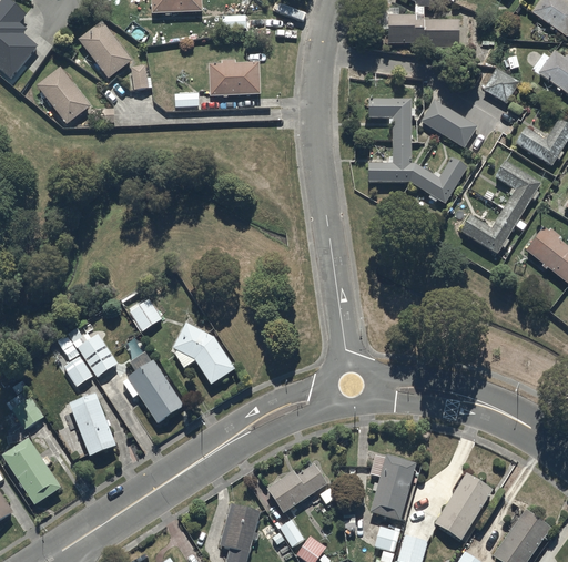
[(0,68),(10,78),(38,44),(23,32),(27,29),(20,22),(27,13),(11,0),(0,0),(0,68)]
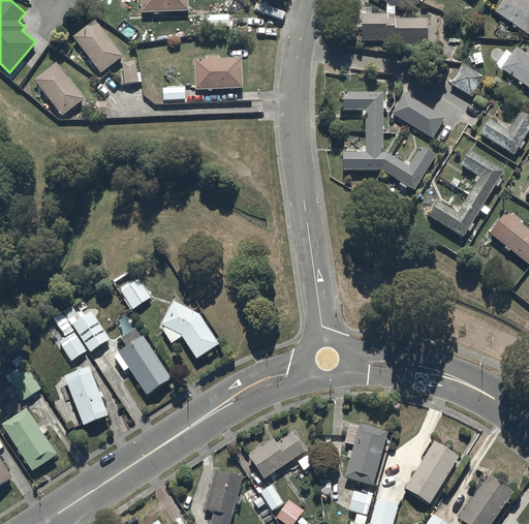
[(139,0),(141,11),(154,11),(154,13),(157,13),(157,10),(188,10),(187,0),(139,0)]
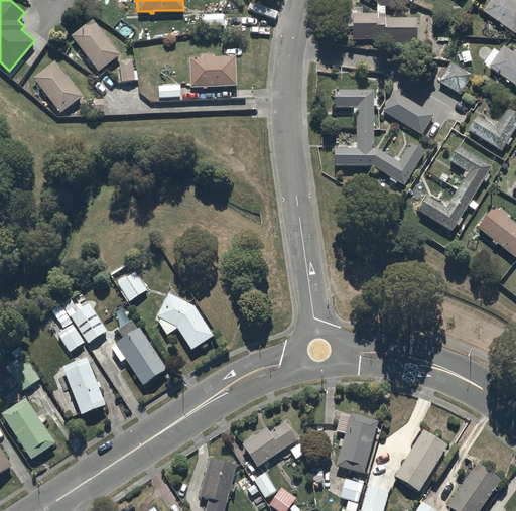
[(393,5),(395,0),(377,0),(377,5),(377,12),(362,12),(362,6),(346,6),(346,25),(352,25),(352,38),(376,38),(376,43),(417,43),(417,17),(385,17),(385,5),(393,5)]
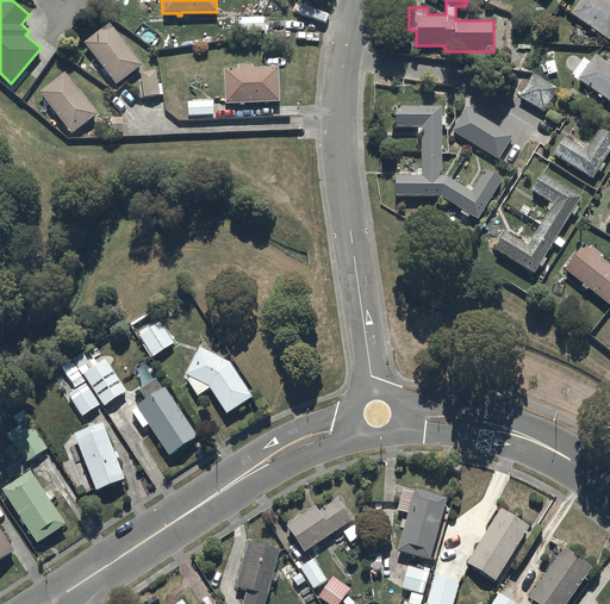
[(579,0),(571,12),(609,38),(609,36),(609,0),(579,0)]
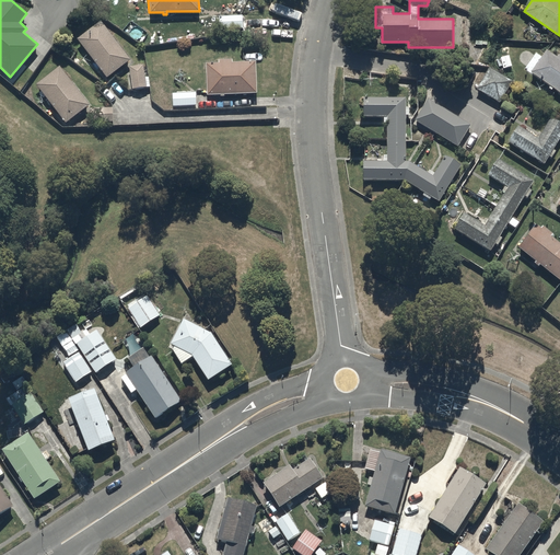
[(219,14),(219,29),(242,27),(242,13),(219,14)]
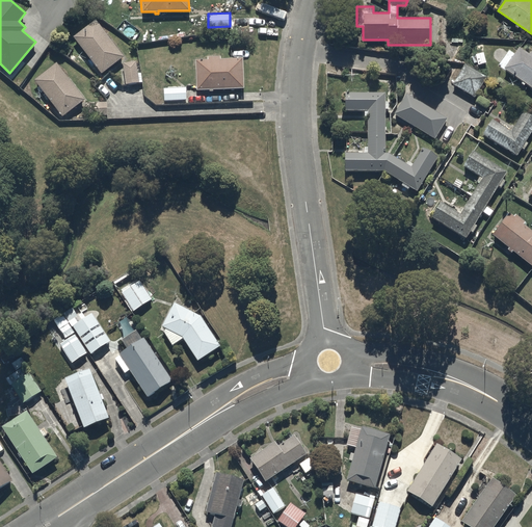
[(95,19),(72,36),(101,73),(123,55),(95,19)]
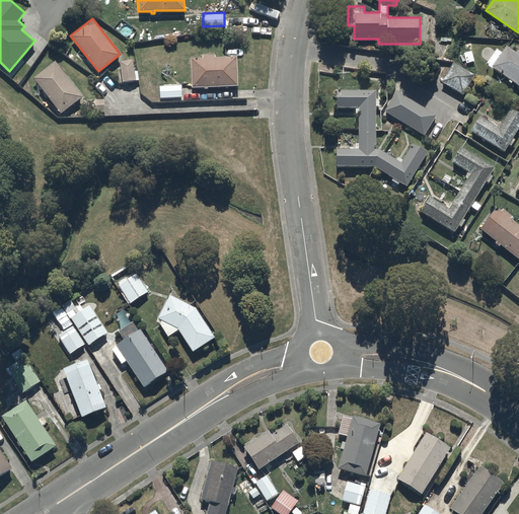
[(507,45),(492,66),(518,85),(518,49),(516,51),(507,45)]
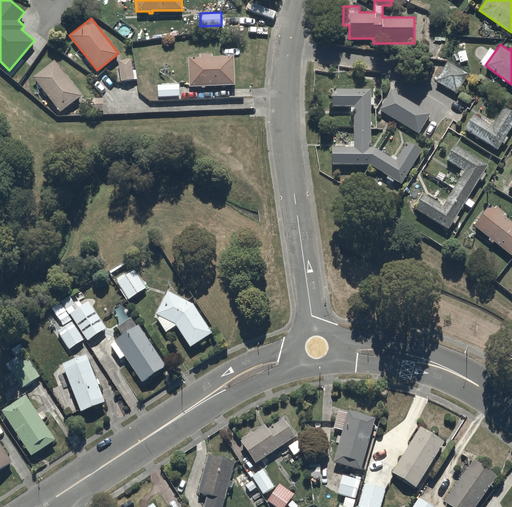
[(189,56),(189,85),(234,85),(234,56),(212,56),(212,52),(200,52),(200,56),(189,56)]
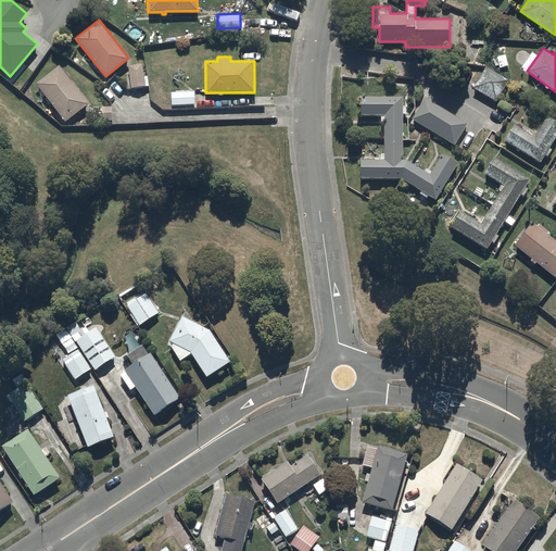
[(144,85),(142,63),(128,64),(130,87),(144,85)]
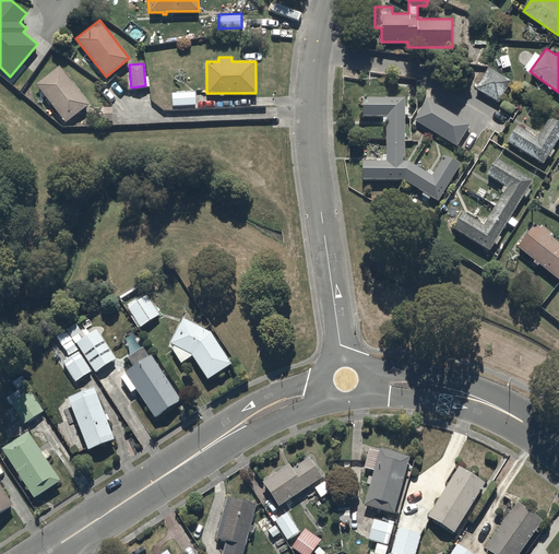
[(58,65),(35,83),(64,122),(88,104),(58,65)]
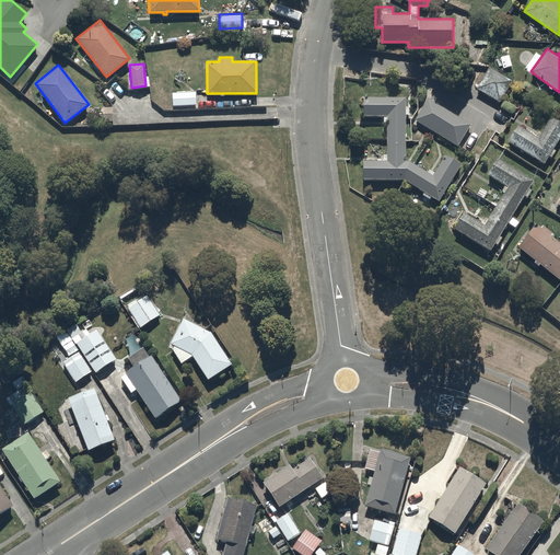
[(490,66),(477,87),(500,101),(513,80),(490,66)]
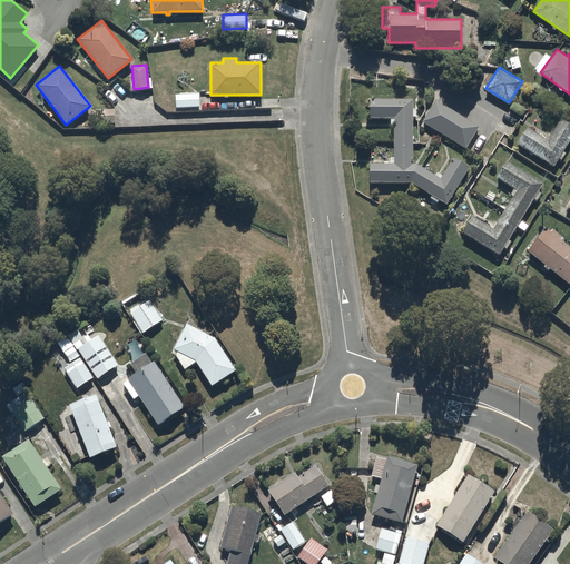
[(175,92),(175,106),(198,106),(198,92),(175,92)]
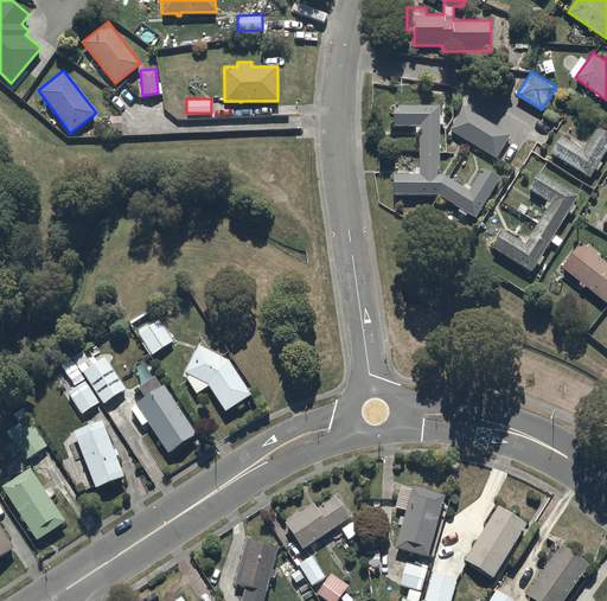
[(439,104),(394,104),(394,125),(416,125),(416,132),(419,132),(419,166),(415,166),(415,172),(394,172),(394,193),(438,193),(459,208),(458,210),(466,215),(467,212),(474,217),(499,178),(483,167),(468,190),(445,174),(445,168),(439,168),(439,104)]
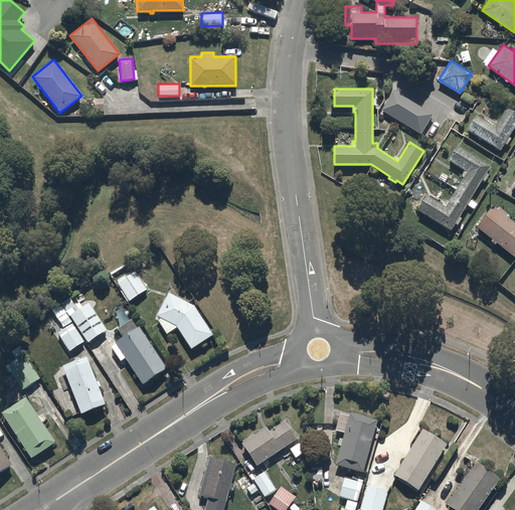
[(393,90),(381,109),(420,133),(433,113),(393,90)]
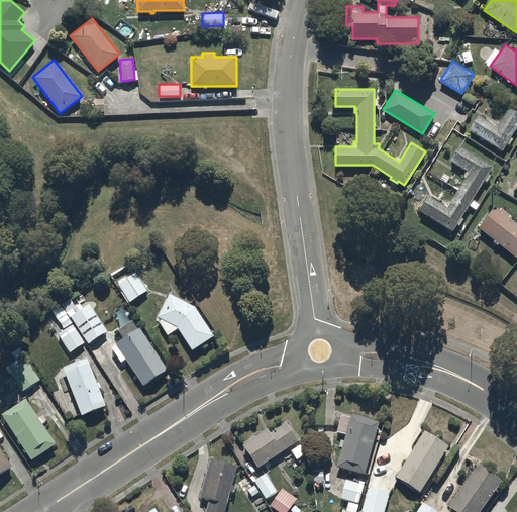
[(479,114),(469,129),(502,150),(516,125),(516,112),(509,107),(498,126),(479,114)]
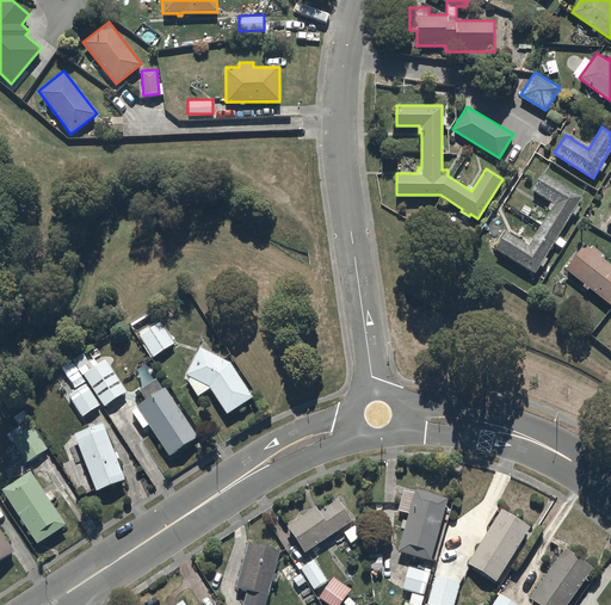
[(507,230),(495,248),(535,272),(581,196),(543,173),(534,189),(551,201),(548,207),(550,209),(532,239),(529,236),(525,241),(507,230)]
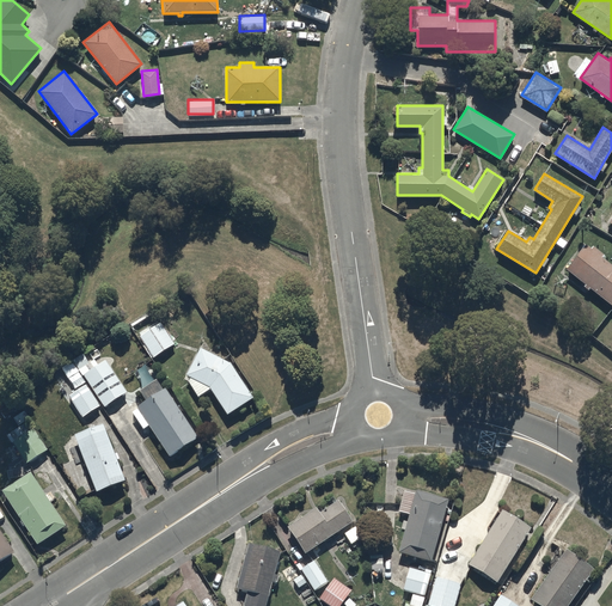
[(586,244),(567,269),(585,283),(583,286),(588,289),(589,288),(611,305),(611,264),(601,257),(604,253),(593,245),(591,249),(586,244)]
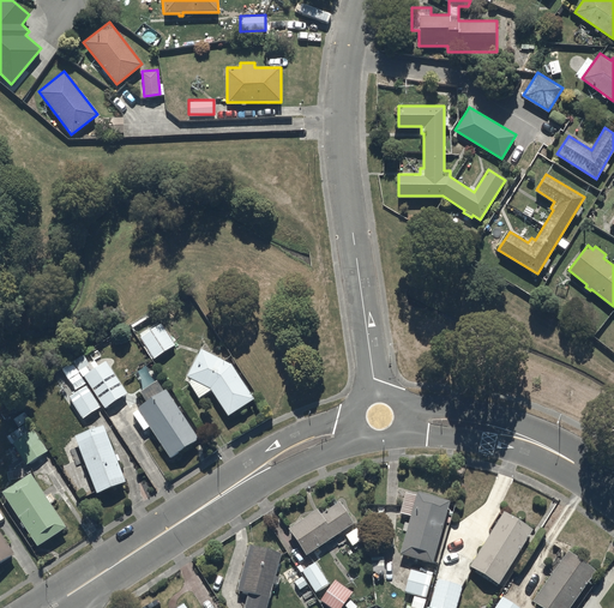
[(139,336),(152,357),(175,343),(158,318),(150,323),(152,326),(148,329),(145,325),(139,329),(142,333),(139,336)]
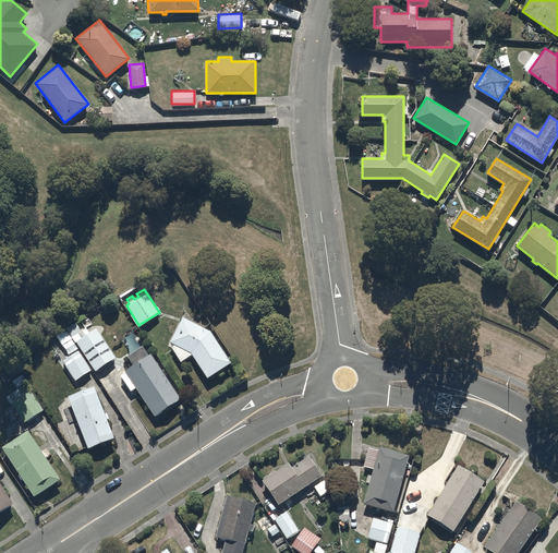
[(180,361),(191,355),(207,379),(231,363),(210,332),(199,326),(202,322),(194,317),(192,322),(182,316),(169,343),(173,345),(171,347),(180,361)]
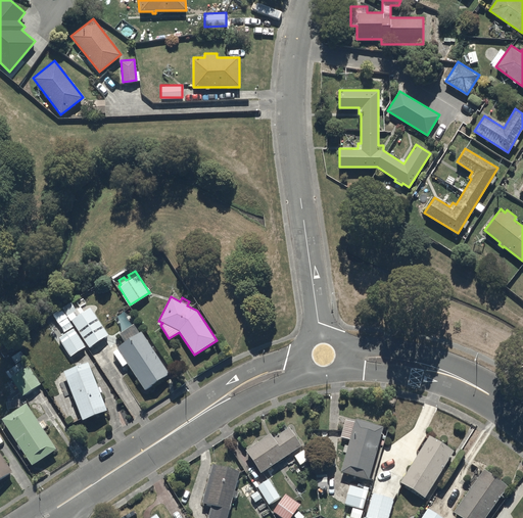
[(61,305),(67,315),(77,309),(69,299),(61,305)]
